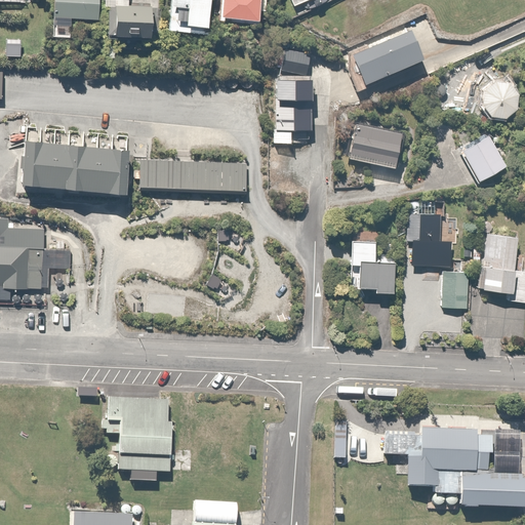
[(102,0),(57,0),(57,16),(102,17),(102,0)]
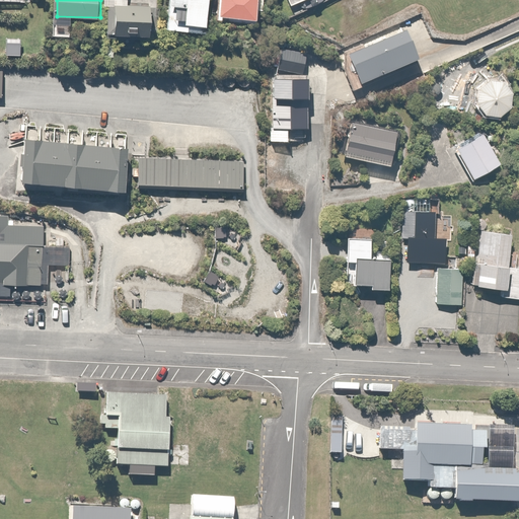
[(214,0),(170,0),(169,33),(209,34),(209,28),(213,28),(214,0)]
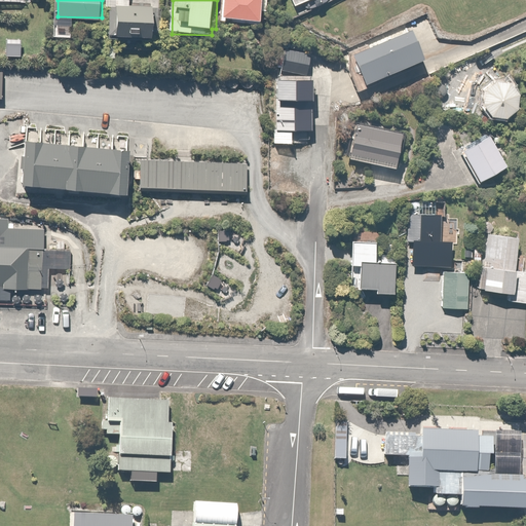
[(268,0),(221,0),(220,22),(264,26),(265,13),(268,14),(268,0)]
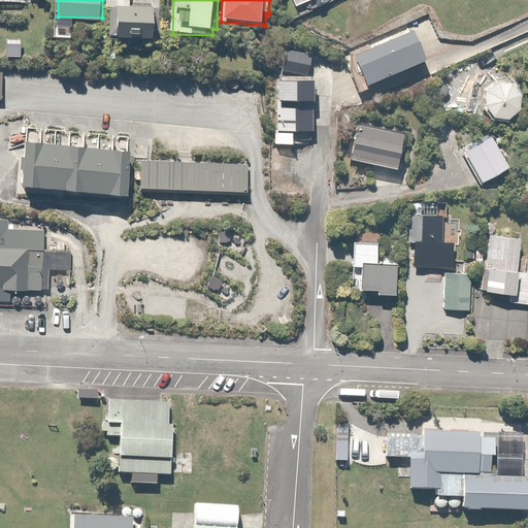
[(116,7),(114,36),(158,38),(159,8),(116,7)]
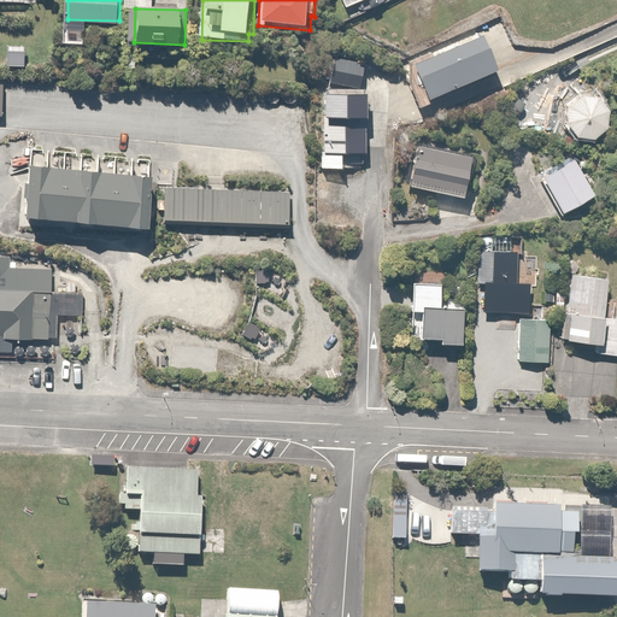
[(432,53),(411,63),(418,78),(413,81),(425,106),(501,72),(485,36),(434,59),(432,53)]
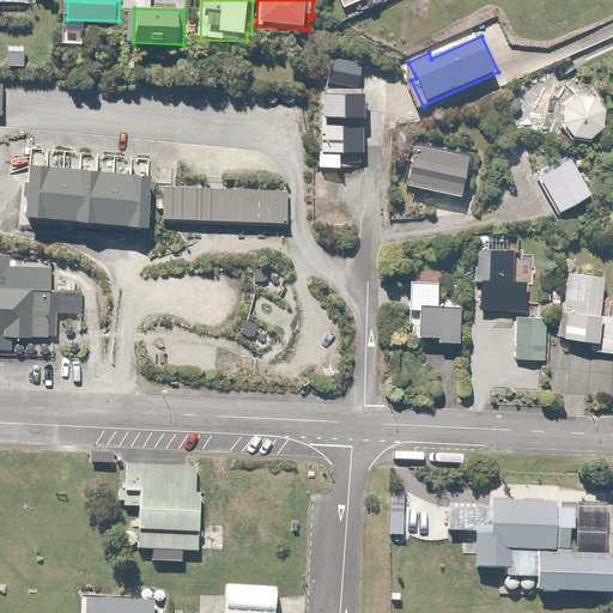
[(363,64),(335,56),(329,78),(358,85),(363,64)]
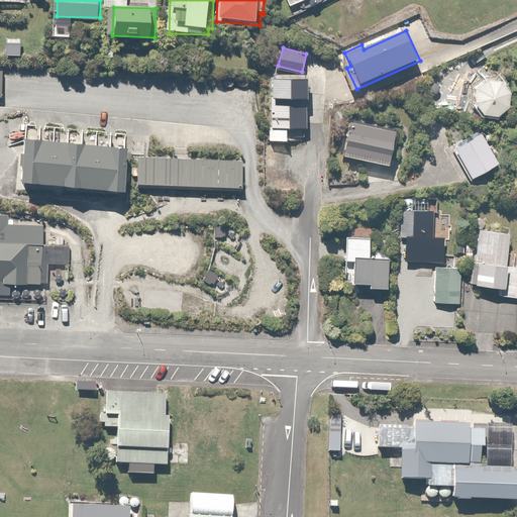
[(309,79),(277,78),(275,127),(307,129),(309,79)]
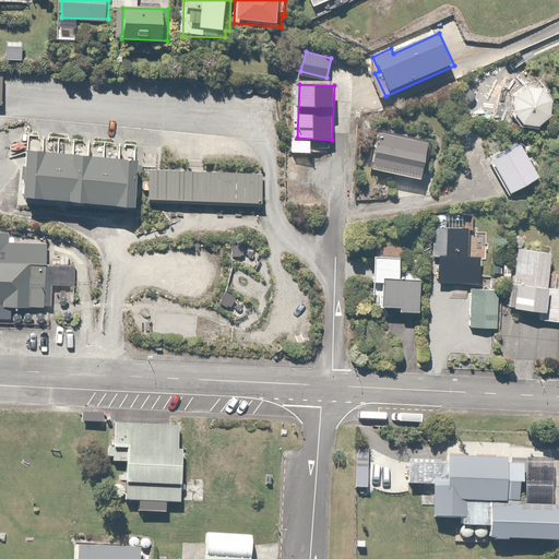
[(513,103),(513,105),(512,104),(512,105),(512,106),(512,108),(513,110),(513,111),(514,114),(514,115),(515,116),(516,118),(518,119),(519,120),(520,121),(522,122),(523,123),(524,125),(526,125),(527,126),(530,126),(532,126),(533,126),(535,126),(536,126),(538,126),(539,125),(542,123),(543,123),(545,122),(546,121),(547,120),(548,118),(549,117),(550,116),(550,114),(551,113),(552,110),(552,109),(552,107),(552,105),(552,104),(552,102),(551,100),(551,98),(550,97),(549,95),(548,94),(547,93),(546,92),(545,91),(544,90),(543,88),(540,87),(539,87),(537,86),(536,86),(534,86),(532,86),(531,86),(528,86),(527,86),(525,87),(524,88),(522,88),(521,90),(520,91),(519,92),(518,93),(516,95),(515,96),(514,98),(514,99),(513,102),(513,103)]
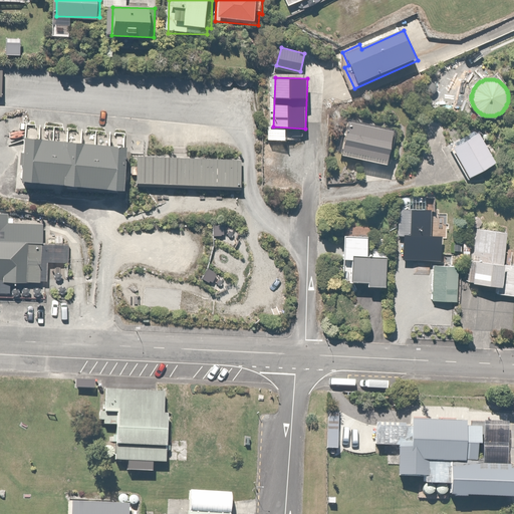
[(399,131),(351,120),(345,152),(393,162),(399,131)]
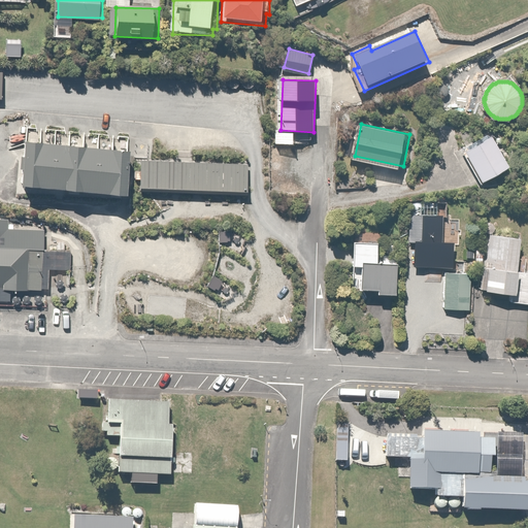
[(489,133),(459,152),(482,187),(512,168),(489,133)]
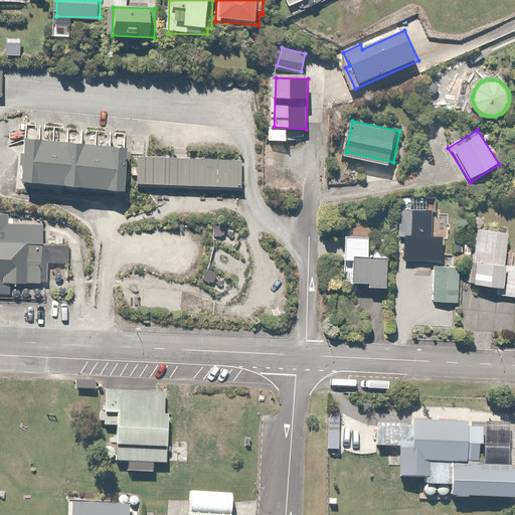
[(132,145),(26,141),(24,187),(130,191),(132,145)]
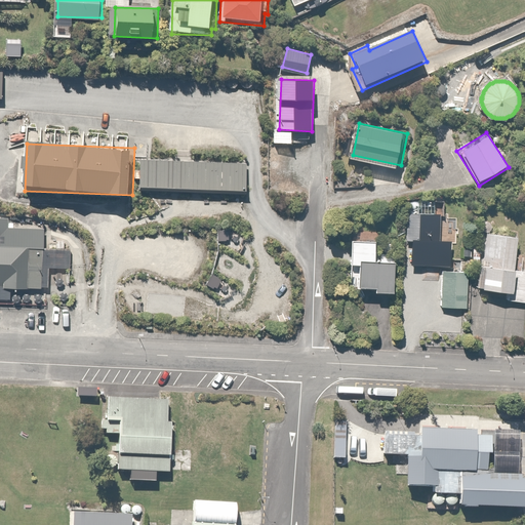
[(250,164),(144,158),(142,189),(248,194),(250,164)]
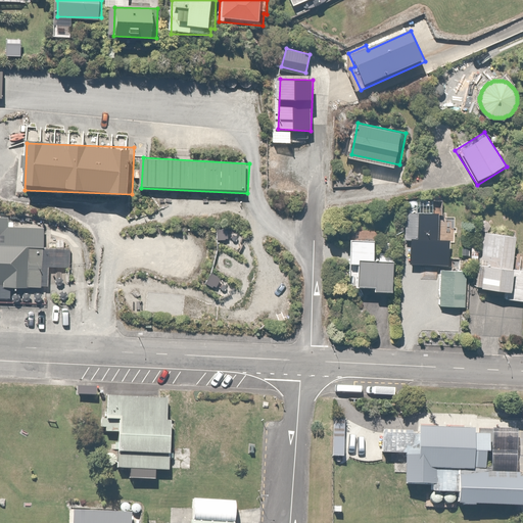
[(430,204),(412,203),(412,212),(407,212),(405,246),(428,247),(428,242),(437,243),(439,212),(430,212),(430,204)]
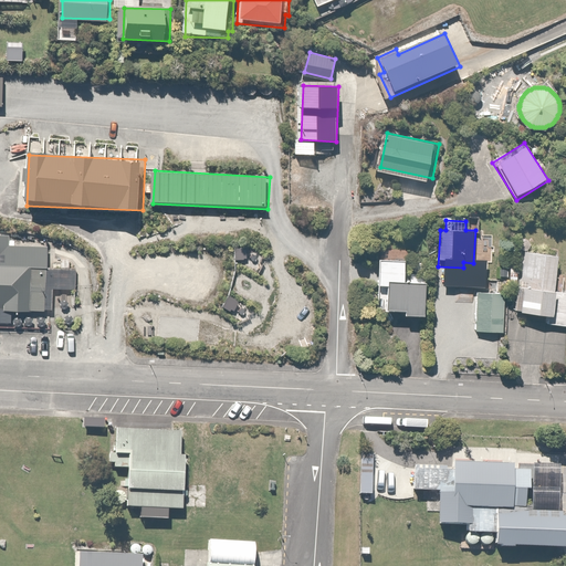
[(0,234),(0,308),(44,311),(46,249),(4,247),(6,234),(0,234)]
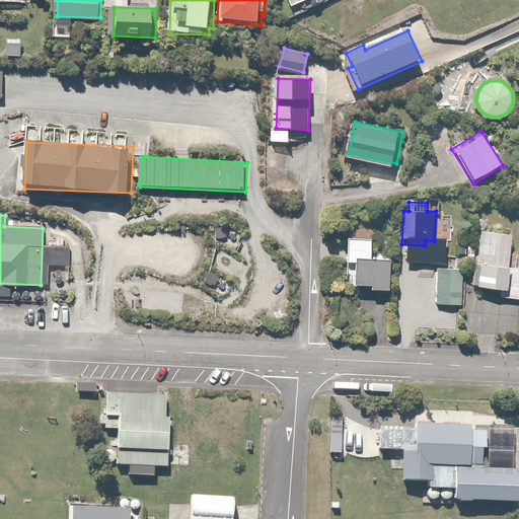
[(366,227),(345,227),(345,284),(372,285),(372,290),(392,291),(393,262),(387,262),(388,251),(374,251),(375,237),(366,237),(366,227)]
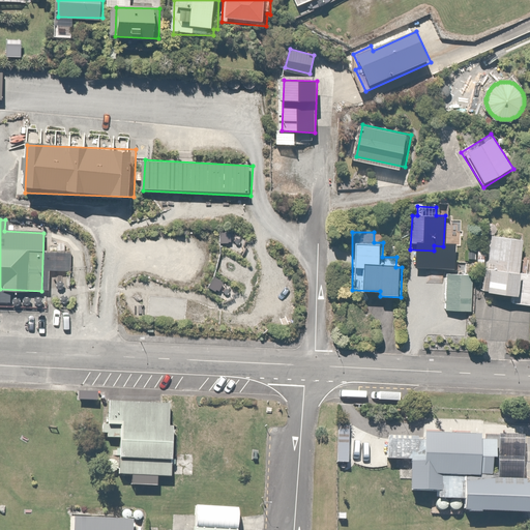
[(524,237),(492,234),(487,294),(512,296),(512,304),(529,305),(529,271),(521,271),(524,237)]
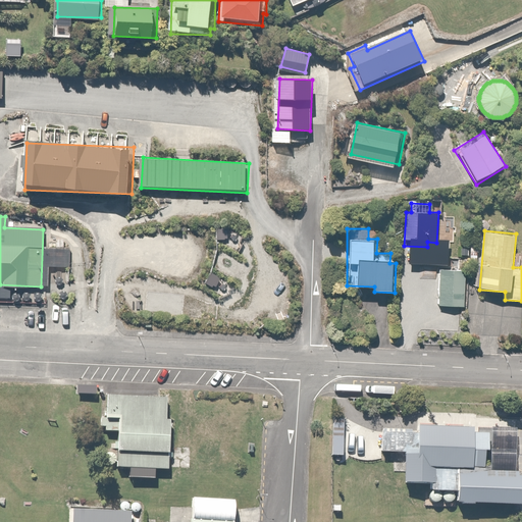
[(466,269),(430,269),(430,305),(466,306),(466,269)]
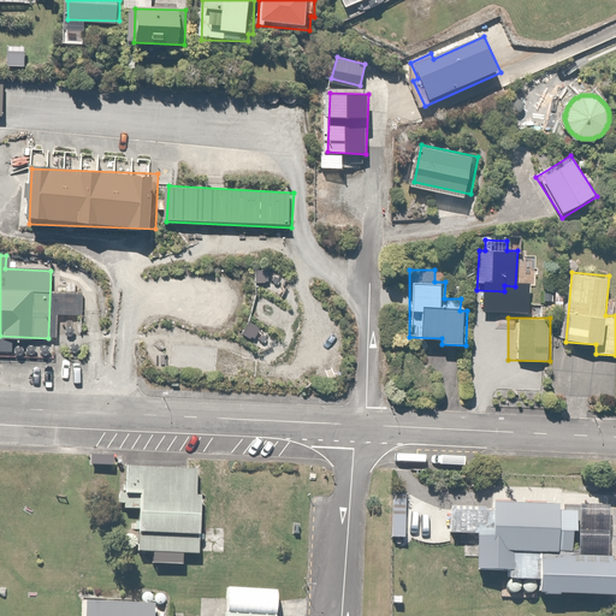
[(197,469),(128,466),(126,492),(143,493),(141,552),(193,556),(197,469)]
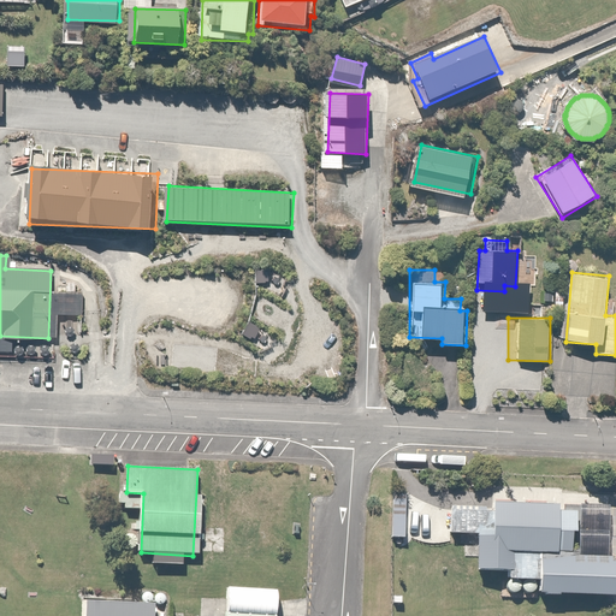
[(396,493),(395,539),(409,539),(410,493),(396,493)]
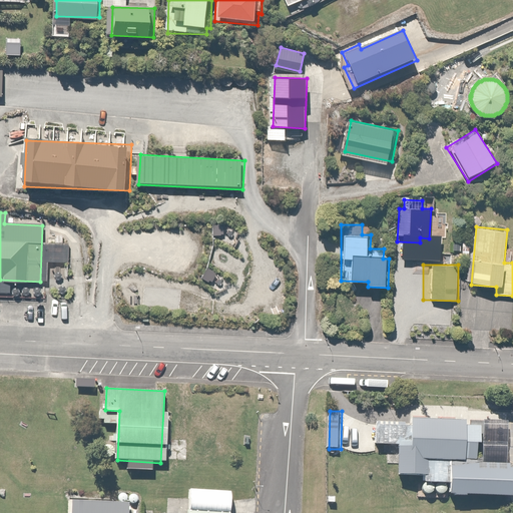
[(484,419),(359,414),(358,440),(380,441),(379,469),(410,470),(410,477),(432,478),(431,489),(493,491),(495,460),(482,459),(484,419)]
